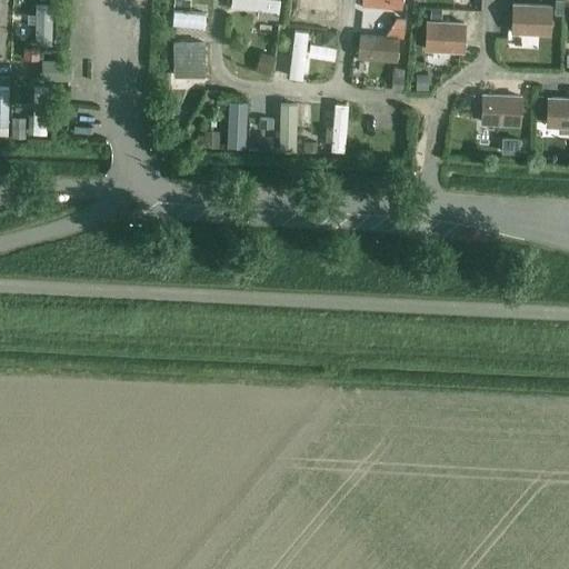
[(57,31),(57,0),(40,0),(39,30),(57,31)]
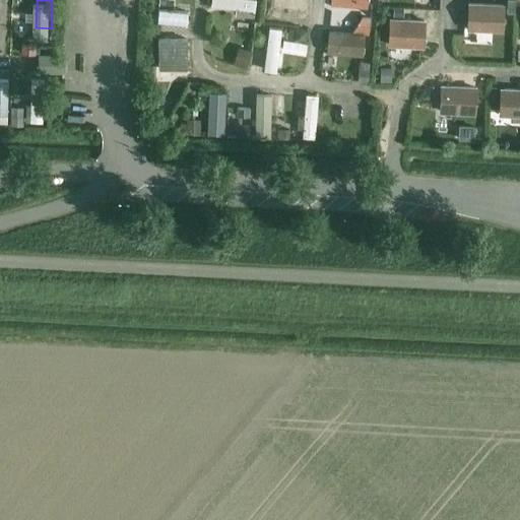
[(160,0),(160,12),(192,13),(192,0),(160,0)]
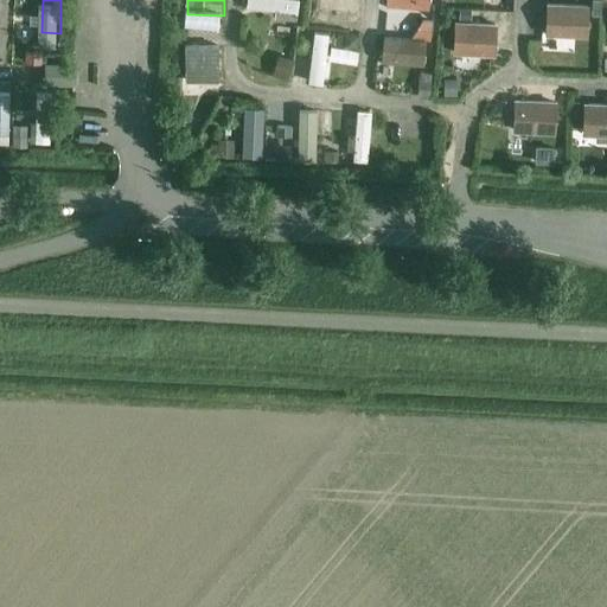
[(497,0),(497,7),(515,11),(515,0),(497,0)]
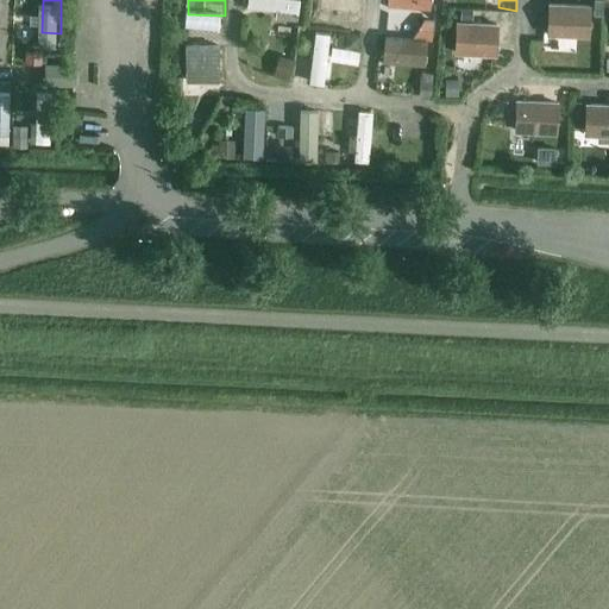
[(589,8),(548,6),(547,24),(558,24),(558,36),(588,37),(589,8)]
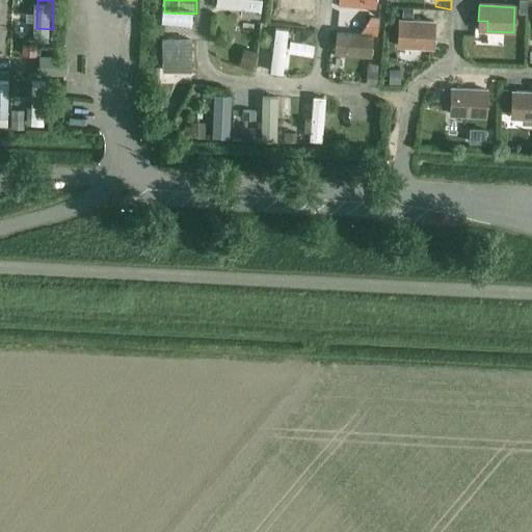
[(275,60),(289,61),(293,17),(278,16),(275,60)]
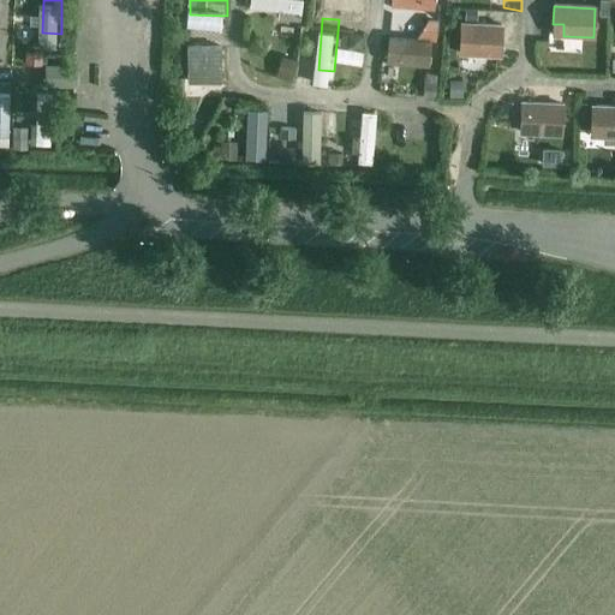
[(428,21),(417,37),(435,39),(436,22),(428,21)]
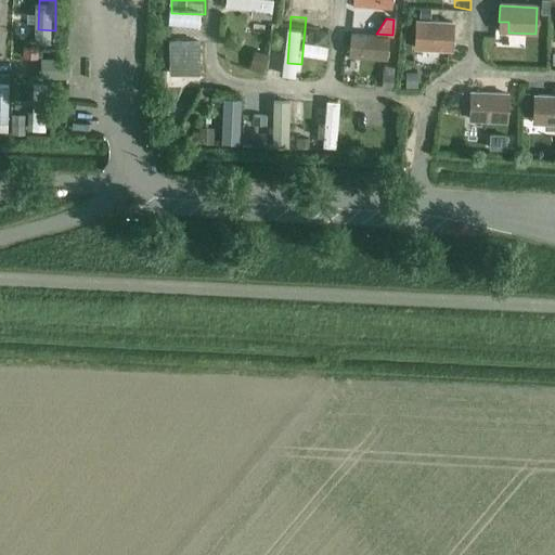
[(454,23),(415,21),(414,50),(452,52),(454,23)]
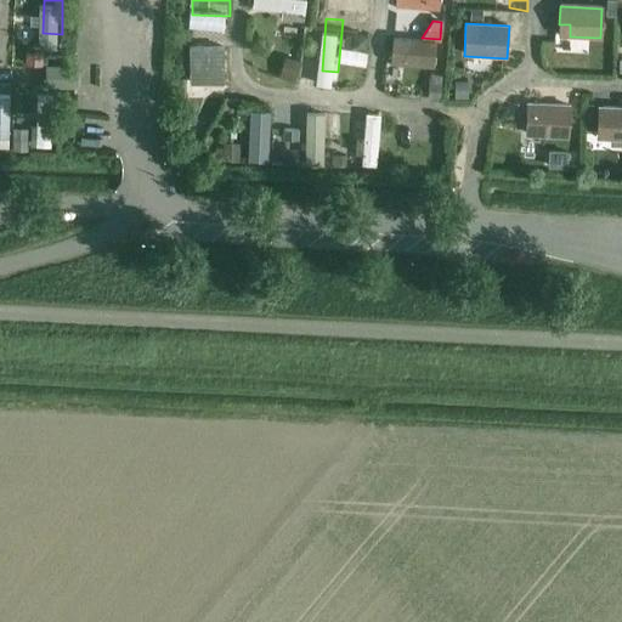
[(351,34),(349,50),(363,51),(366,37),(351,34)]
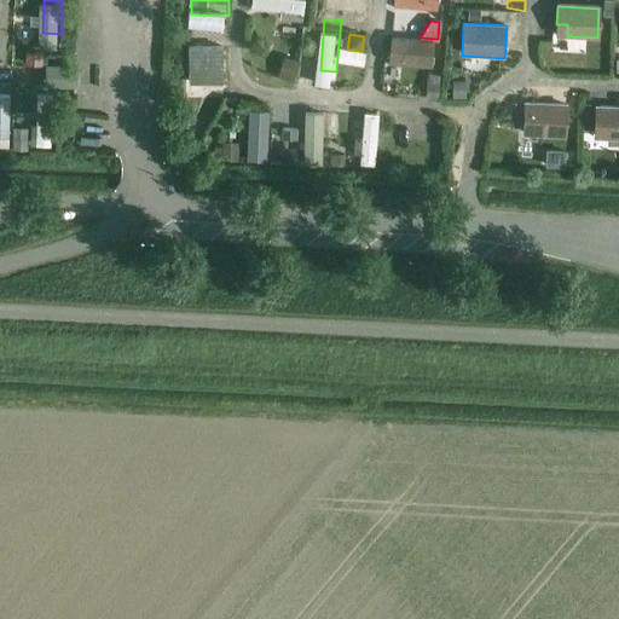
[(432,42),(391,40),(389,55),(401,56),(400,64),(431,67),(432,42)]
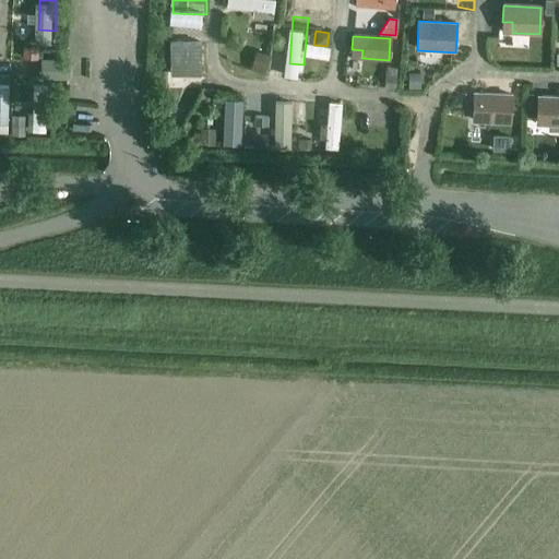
[(548,50),(548,38),(538,37),(537,49),(548,50)]
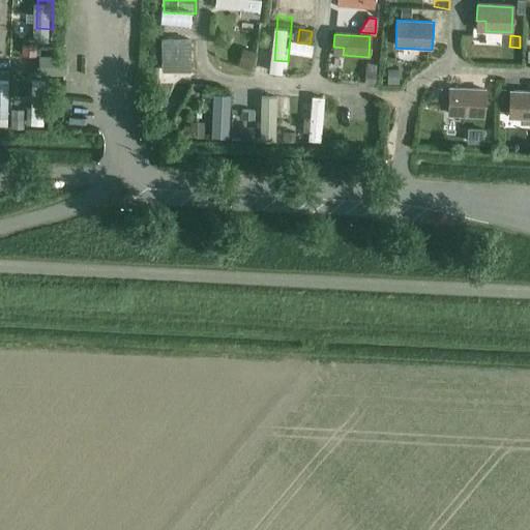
[(22,45),(21,56),(35,57),(35,45),(22,45)]
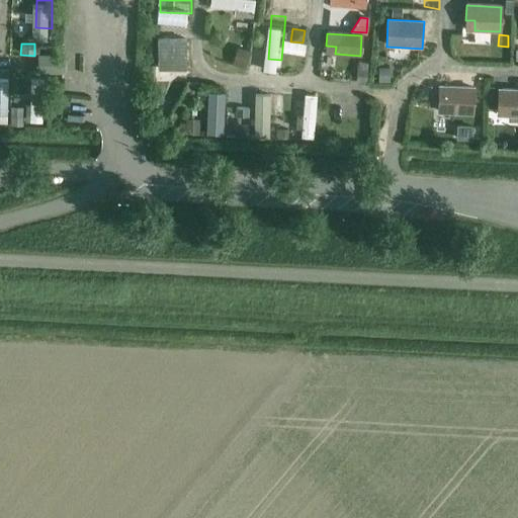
[(179,46),(152,45),(154,82),(183,80),(179,46)]
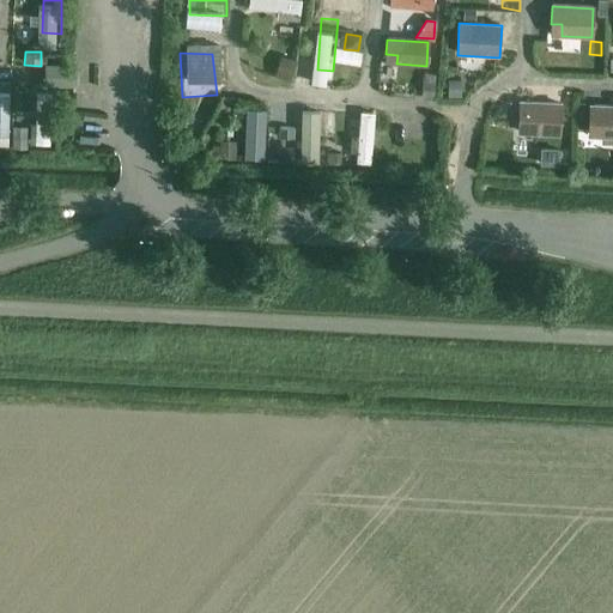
[(281,59),(275,76),(287,80),(293,62),(281,59)]
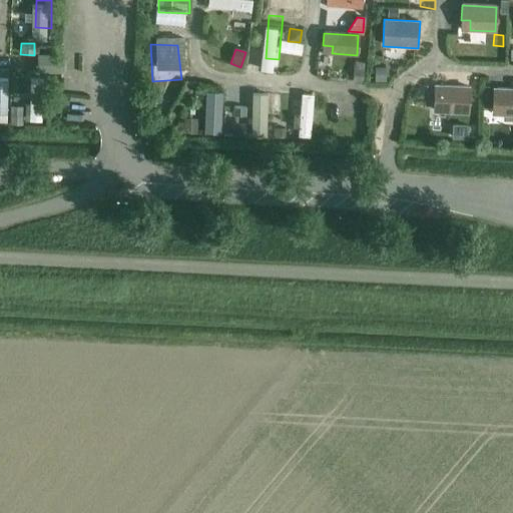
[(62,56),(37,56),(37,74),(44,74),(61,74),(62,56)]
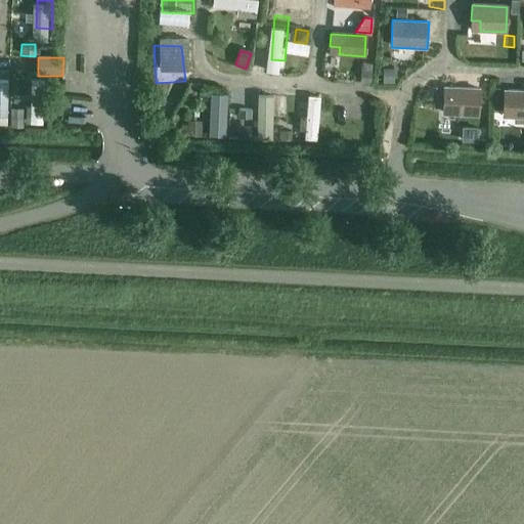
[(0,108),(9,110),(11,70),(0,69),(0,108)]
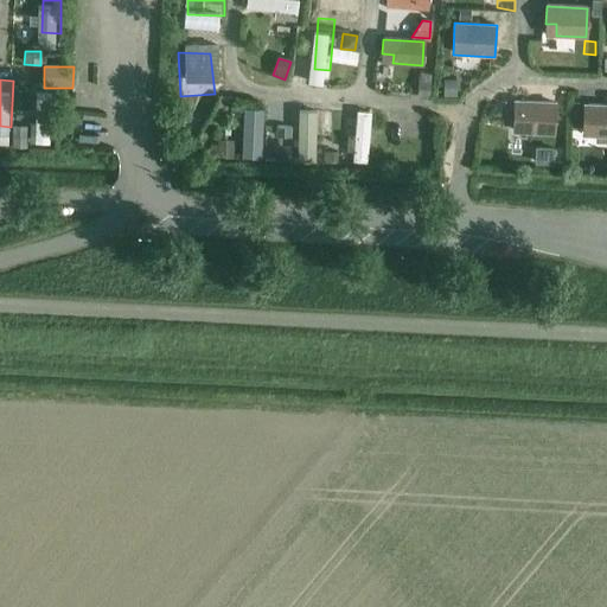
[(455,96),(455,81),(445,81),(443,96),(455,96)]
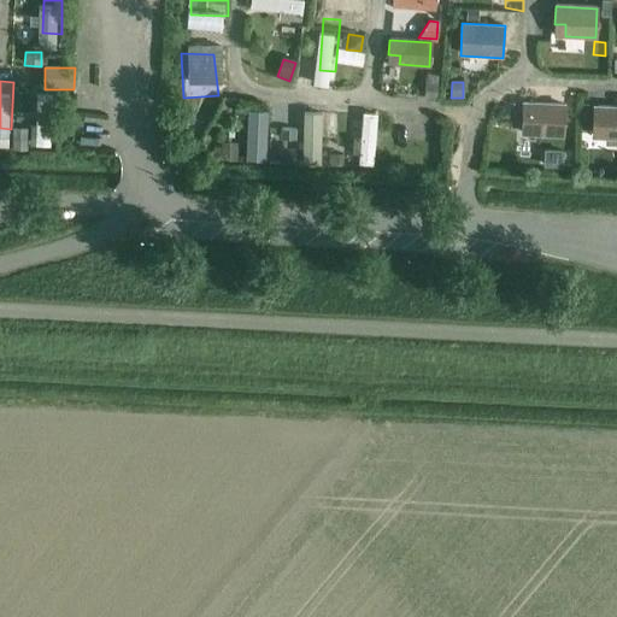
[(435,101),(438,84),(425,83),(423,99),(435,101)]
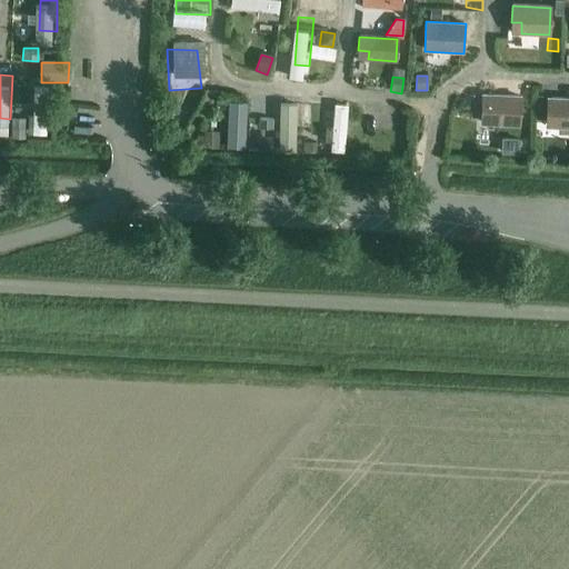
[(247,108),(249,88),(237,87),(235,107),(247,108)]
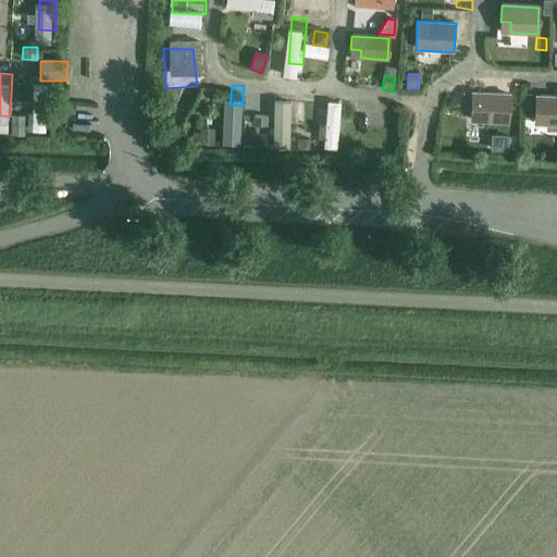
[(508,96),(471,94),(471,110),(481,111),(481,121),(507,123),(508,96)]
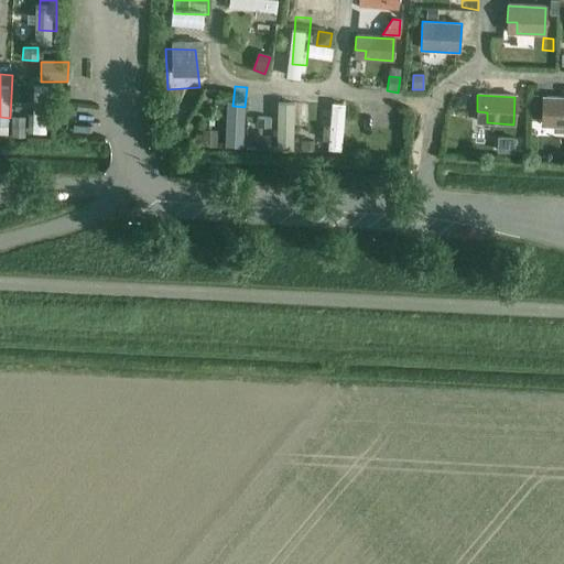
[(551,126),(563,126),(563,98),(542,98),(541,115),(552,115),(551,126)]
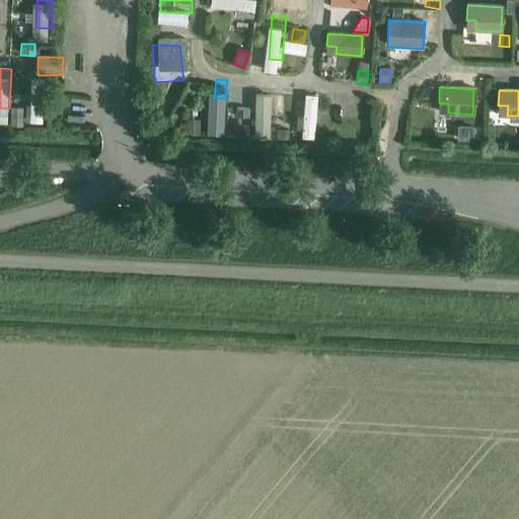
[(155,99),(151,110),(165,116),(169,104),(155,99)]
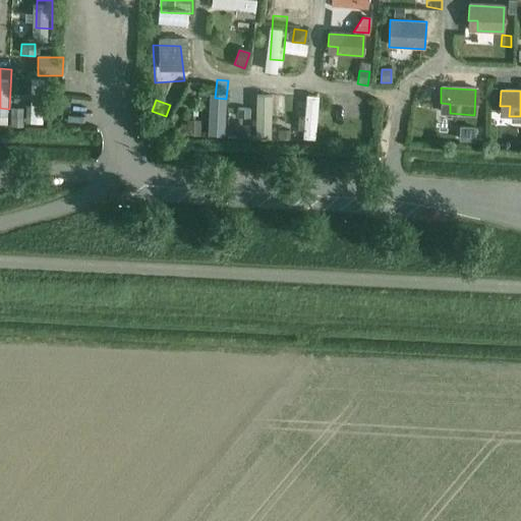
[(10,108),(9,126),(21,127),(22,109),(10,108)]
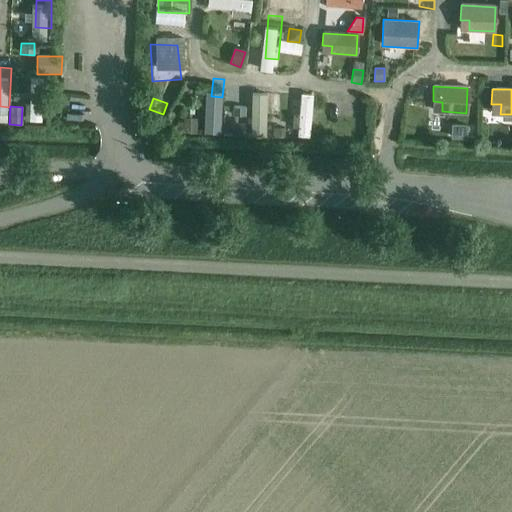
[(233,107),(233,115),(245,115),(245,107),(233,107)]
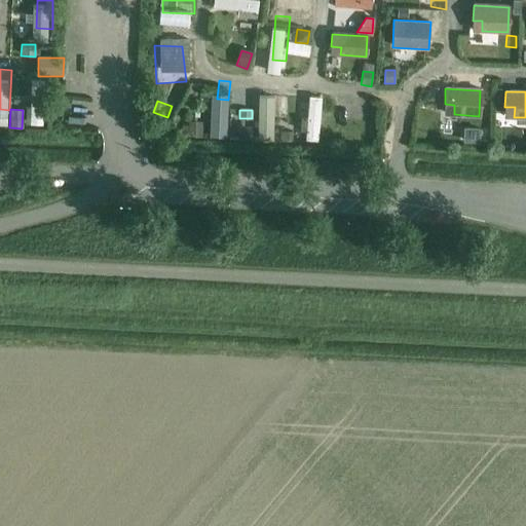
[(190,122),(190,137),(200,138),(201,123),(190,122)]
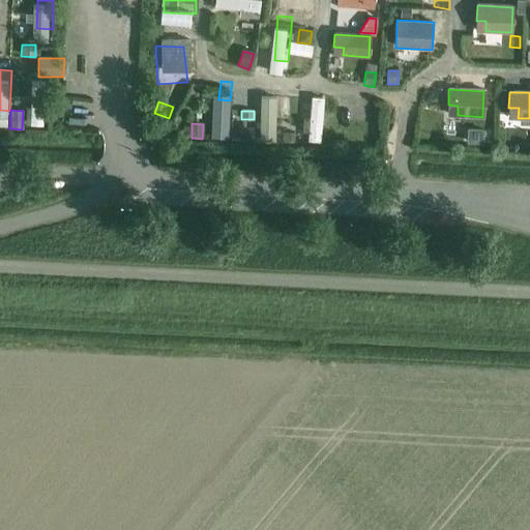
[(468,130),(467,144),(479,145),(481,145),(481,130),(468,130)]
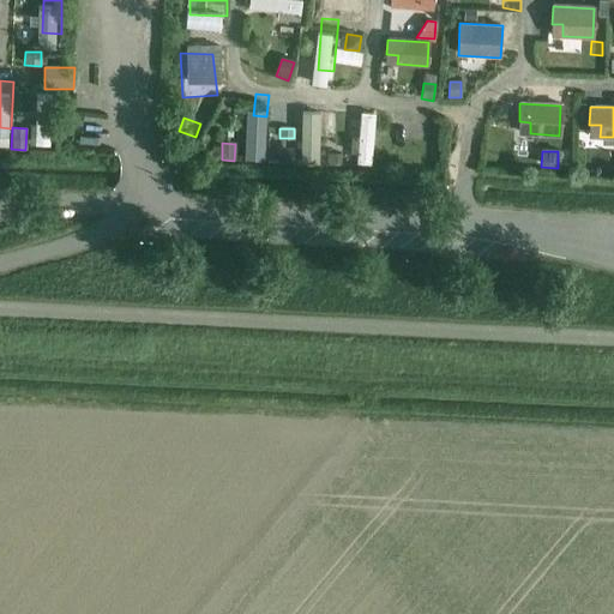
[(325,154),(325,164),(335,166),(335,154),(325,154)]
